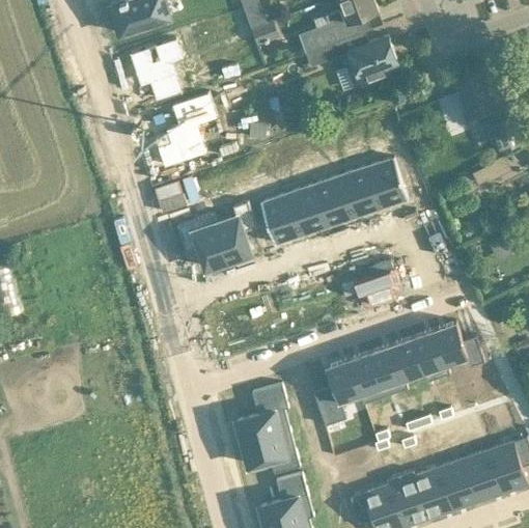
[(122,5),(118,6),(123,23),(128,22),(130,30),(179,14),(174,0),(126,0),(121,1),(122,5)]
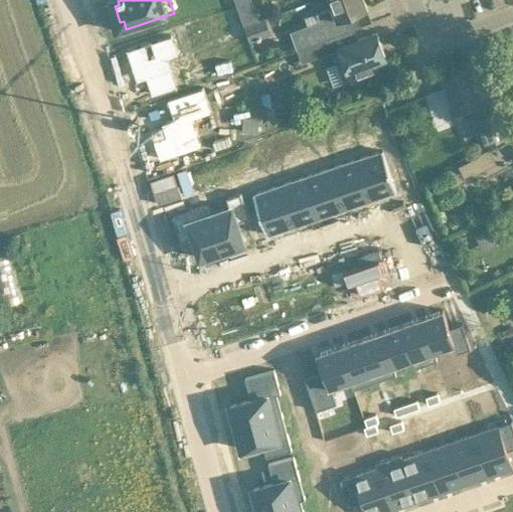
[(361,0),(327,0),(331,10),(304,20),(306,27),(290,33),(297,52),(322,42),(322,43),(352,31),(348,17),(366,11),(361,0)]
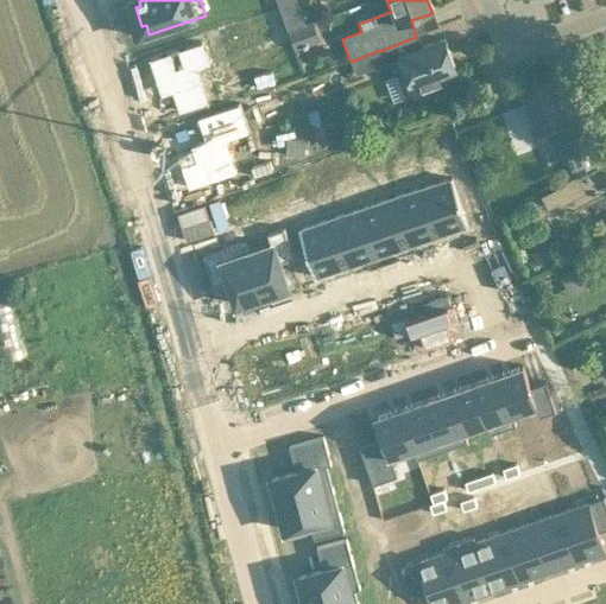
[(300,30),(286,35),(294,51),(305,46),(300,30)]
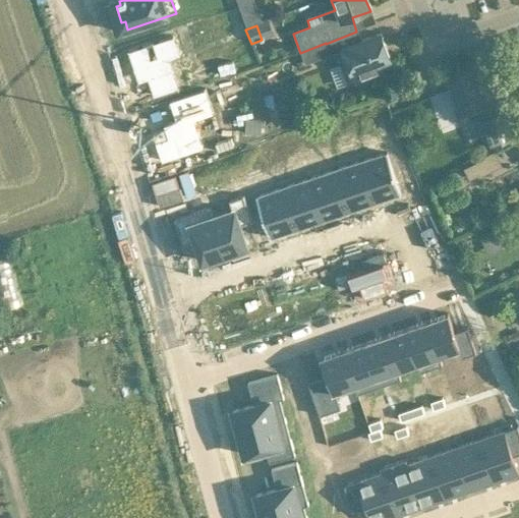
[(334,52),(341,71),(346,88),(361,81),(381,74),(378,66),(389,62),(380,36),(334,52)]
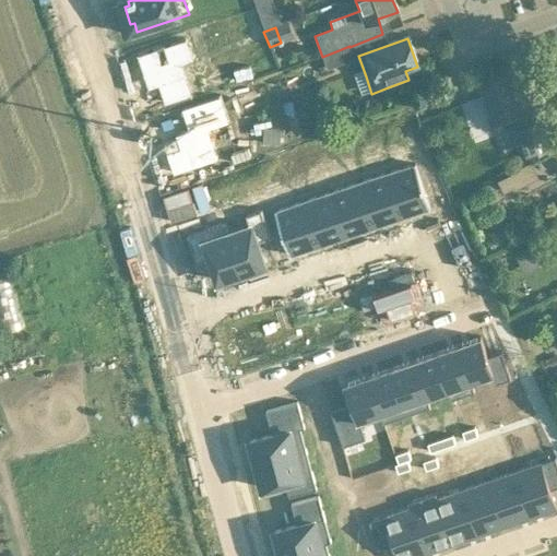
[(146,92),(157,89),(164,106),(191,97),(185,79),(197,75),(192,62),(186,40),(135,57),(143,79),(146,92)]
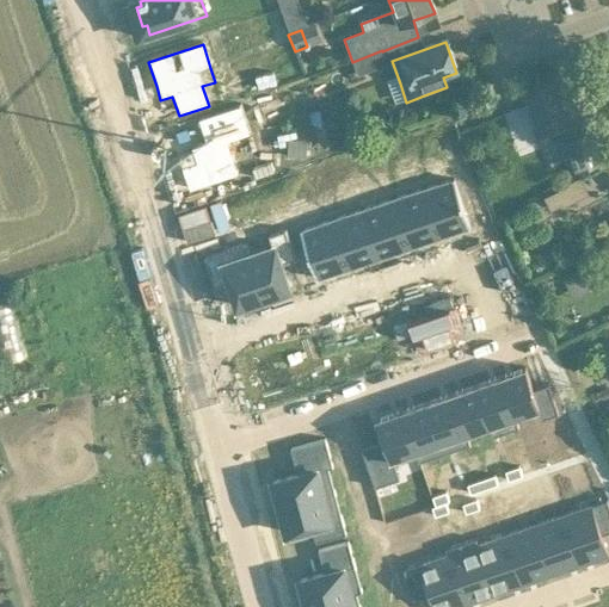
[(358,76),(365,74),(388,66),(382,51),(382,50),(352,62),(358,76)]
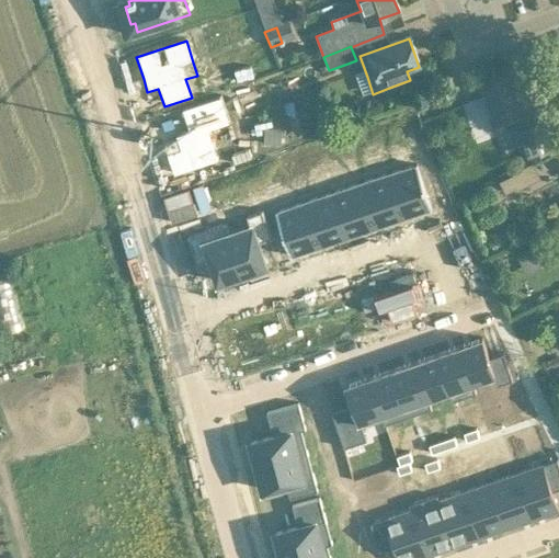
[(527,160),(555,150),(544,120),(534,92),(520,97),(512,76),(481,87),(494,124),(511,117),(516,131),(527,160)]
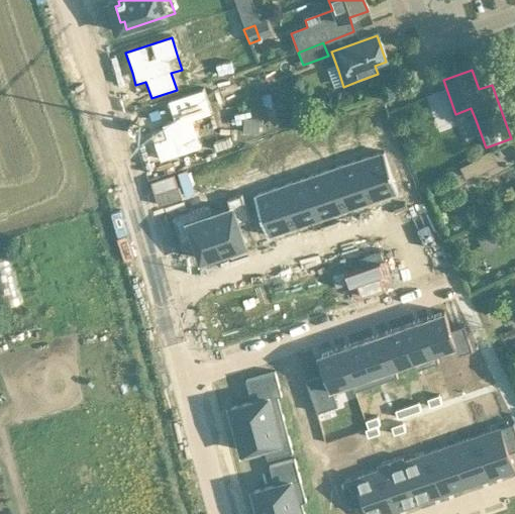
[(148,145),(153,161),(158,160),(159,164),(201,149),(192,122),(211,115),(202,90),(166,102),(173,122),(160,126),(162,130),(153,133),(149,134),(152,144),(148,145)]
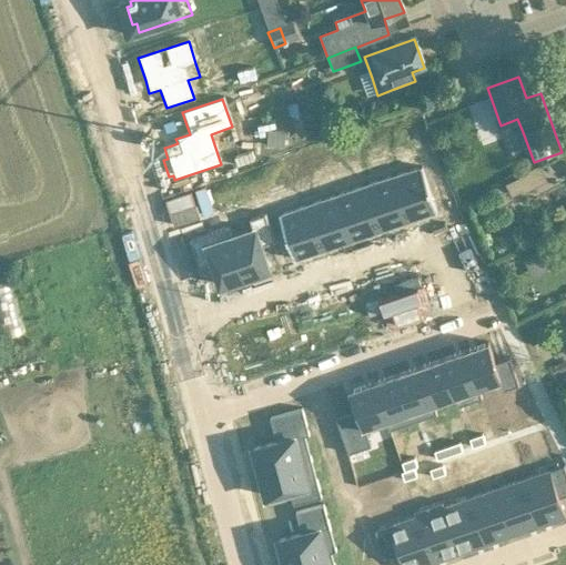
[(473,104),(465,107),(468,117),(477,113),(473,104)]
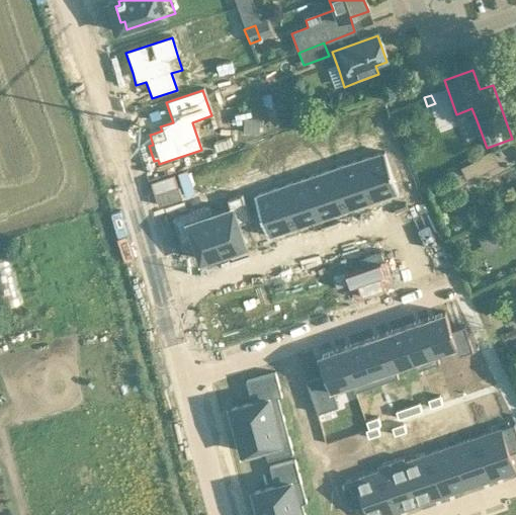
[(342,120),(345,127),(356,123),(353,116),(342,120)]
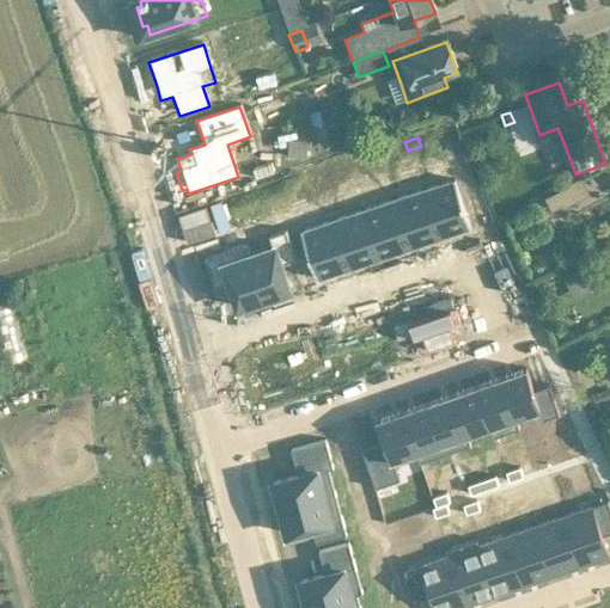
[(288,142),(287,159),(305,160),(306,143),(288,142)]
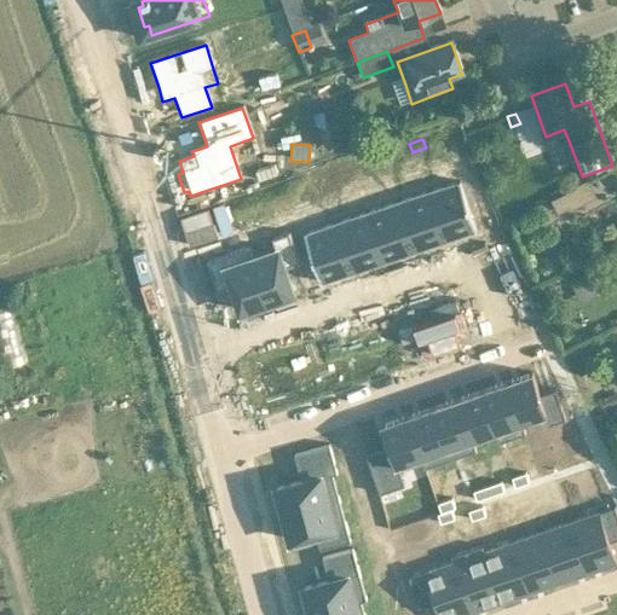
[(395,149),(398,158),(413,152),(409,144),(395,149)]
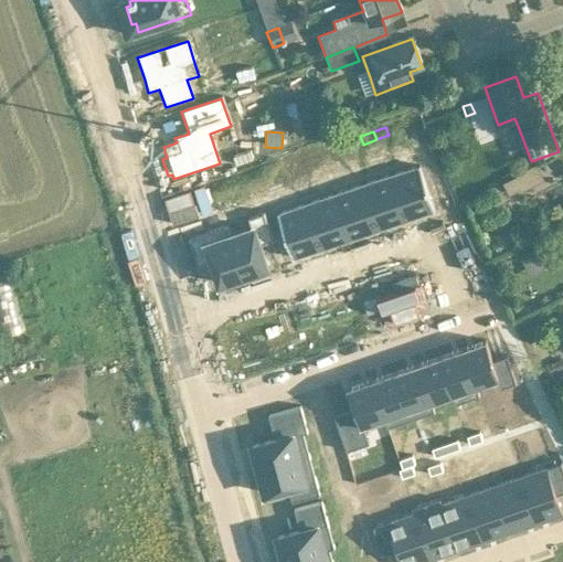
[(148,195),(167,190),(148,137),(130,144),(148,195)]
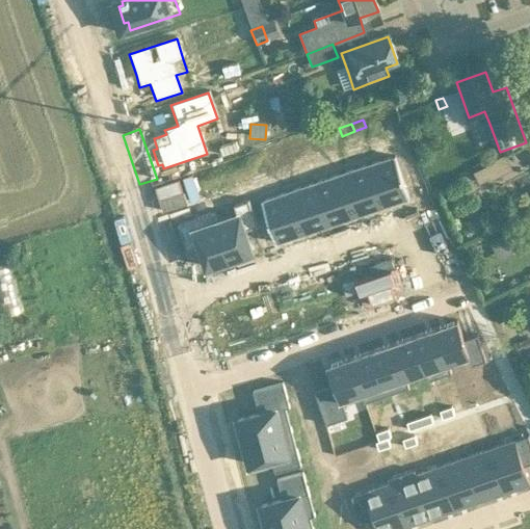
[(298,142),(301,151),(314,147),(311,138),(298,142)]
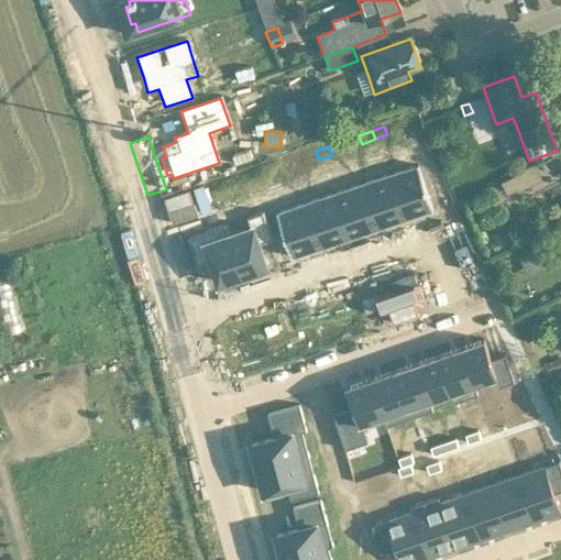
[(307,164),(319,160),(316,151),(304,155),(307,164)]
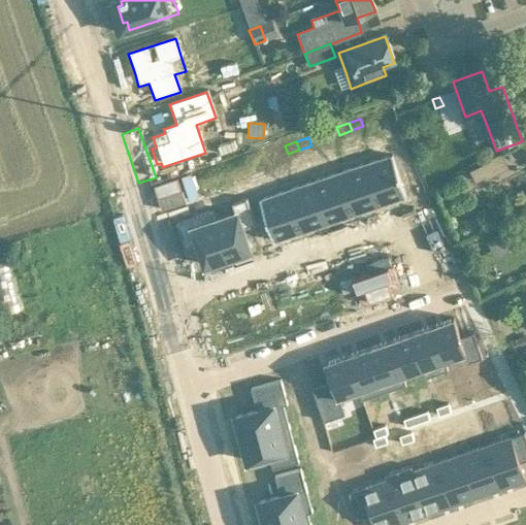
[(240,164),(252,160),(249,152),(237,156),(240,164)]
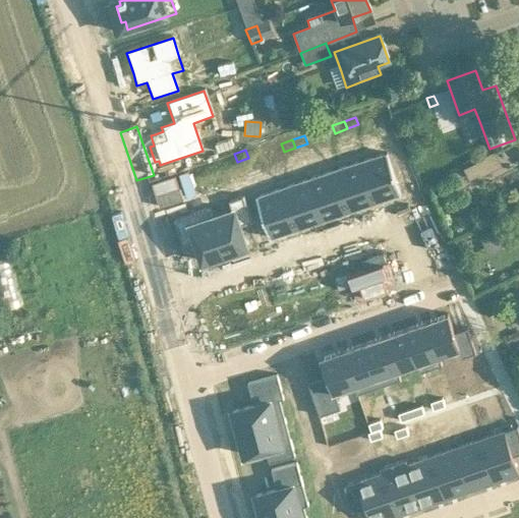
[(388,154),(361,163),(377,204),(402,194),(402,192),(388,154)]
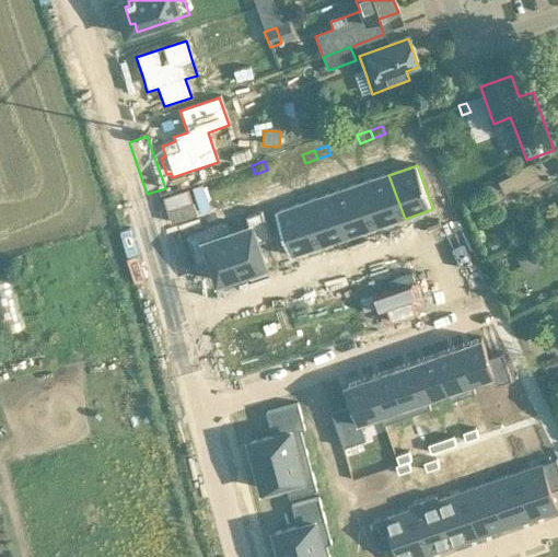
[(495,182),(501,194),(519,185),(512,173),(495,182)]
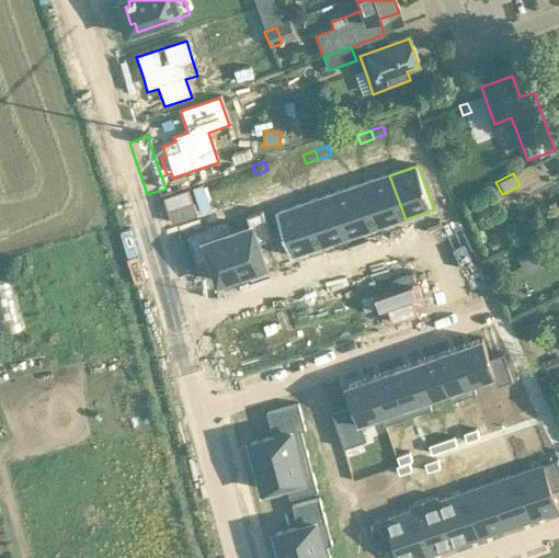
[(389,175),(362,186),(377,230),(406,219),(389,175)]
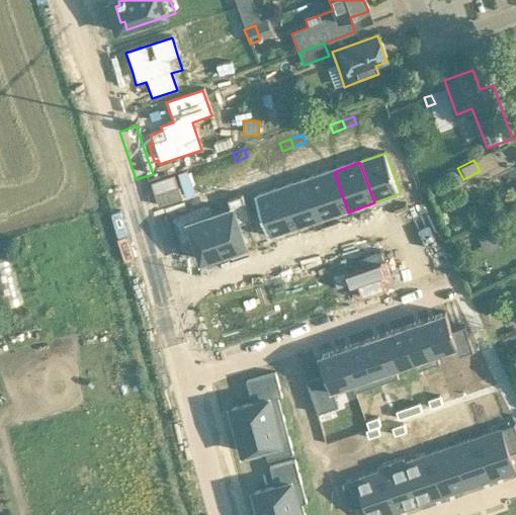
[(334,172),(308,181),(323,222),(348,212),(334,172)]
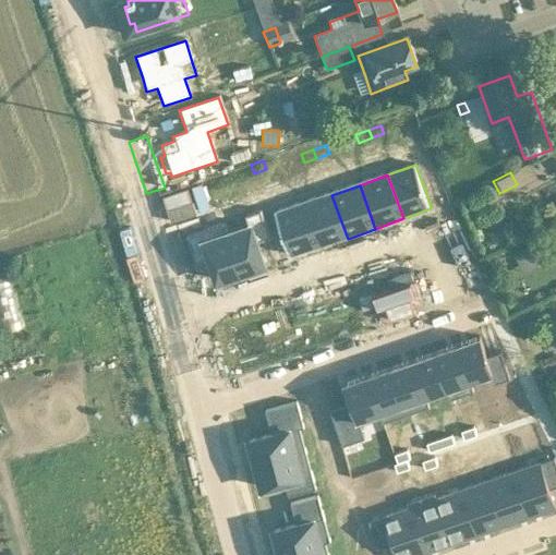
[(331,195),(304,205),(319,249),(348,239),(331,195)]
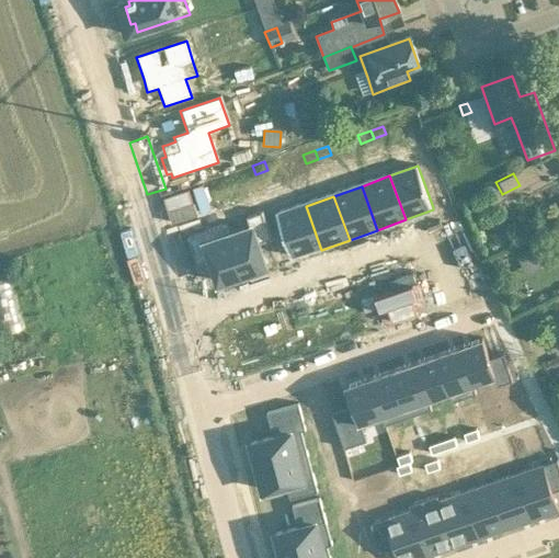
[(306,206),(277,217),(294,260),(321,250),(306,206)]
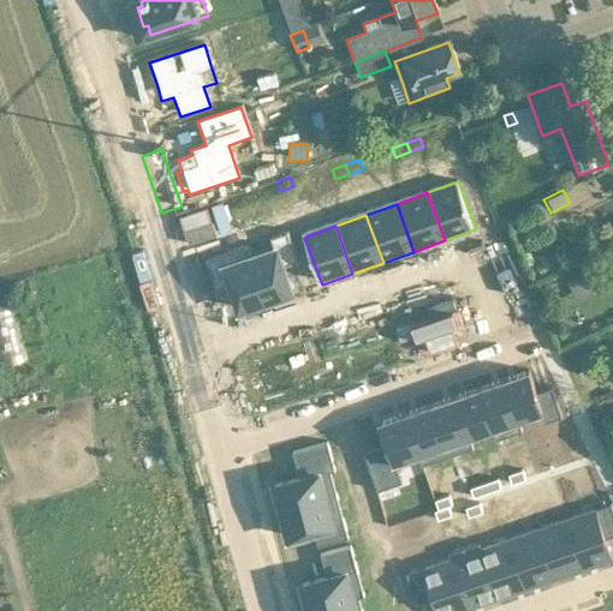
[(274,259),(250,268),(263,311),(289,303),(281,279),(297,274),(287,244),(271,249),(274,259)]
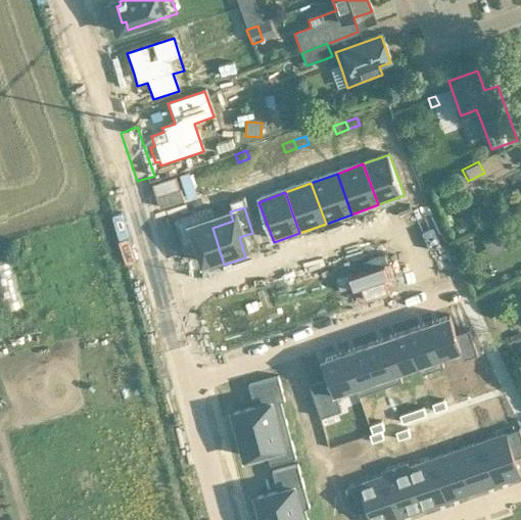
[(189,225),(174,229),(182,254),(195,250),(201,272),(224,265),(212,228),(191,234),(189,225)]
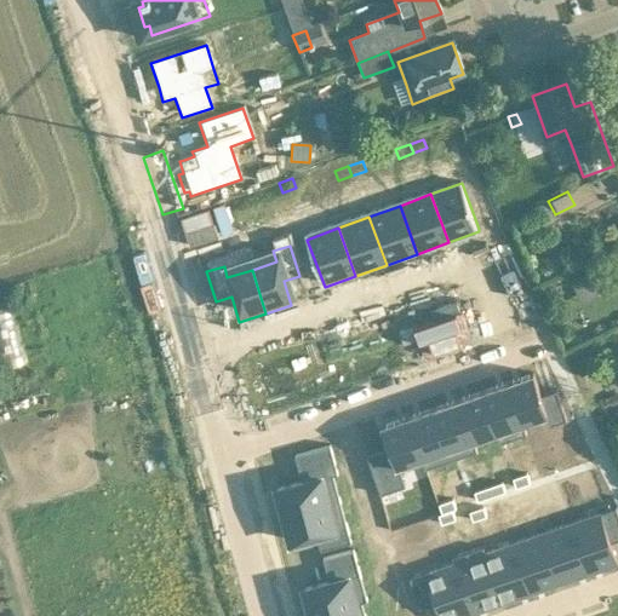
[(587,277),(571,285),(576,295),(591,287),(587,277)]
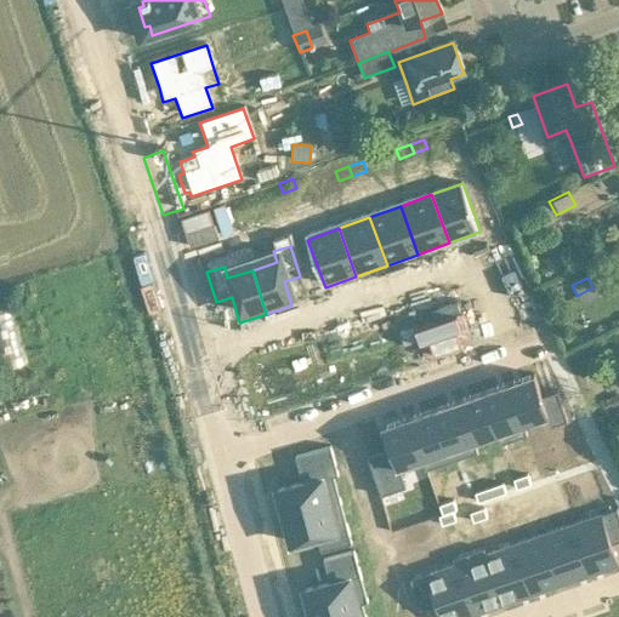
[(24,319),(0,321),(0,343),(5,383),(32,380),(24,319)]
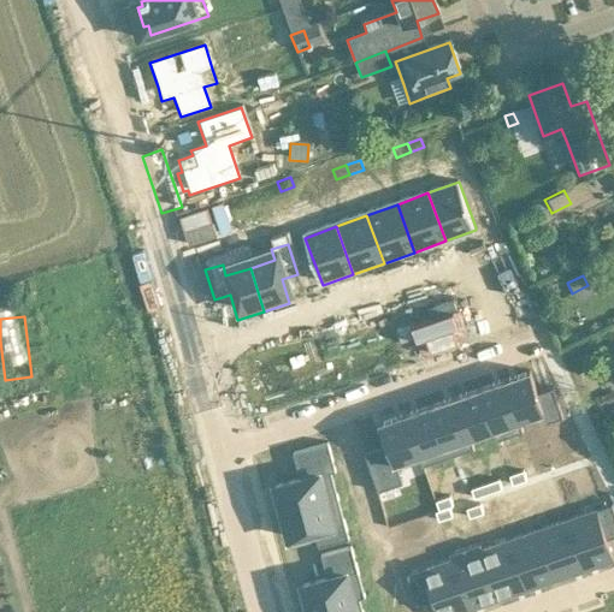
[(527,350),(505,360),(523,399),(545,388),(550,399),(565,392),(551,363),(537,370),(527,350)]
